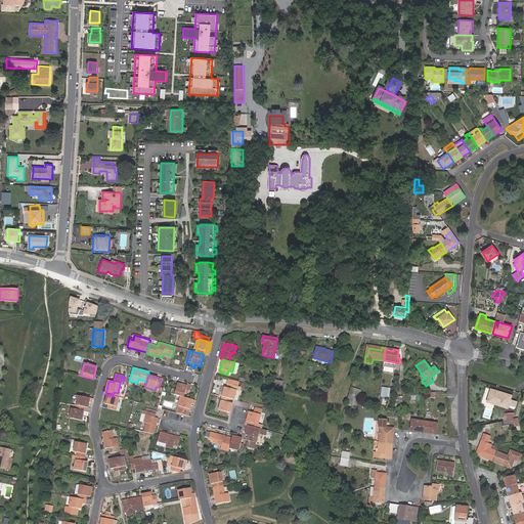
[(234,400),(236,391),(239,392),(241,388),(236,387),(238,382),(228,379),(227,385),(225,388),(224,388),(223,392),(220,391),(219,395),(222,396),(230,399),(233,399),(234,400)]
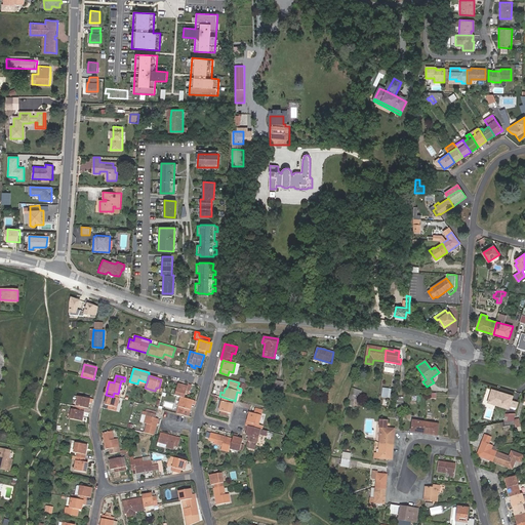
[(391,380),(385,379),(382,396),(389,397),(391,380)]
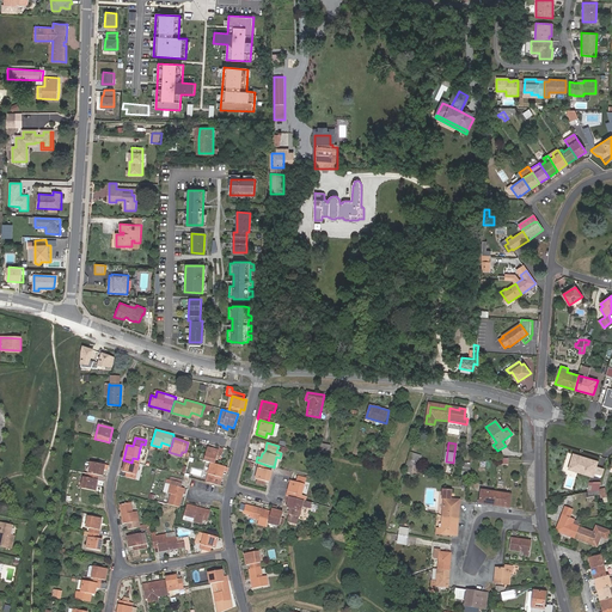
[(330,446),(320,444),(318,451),(329,453),(330,446)]
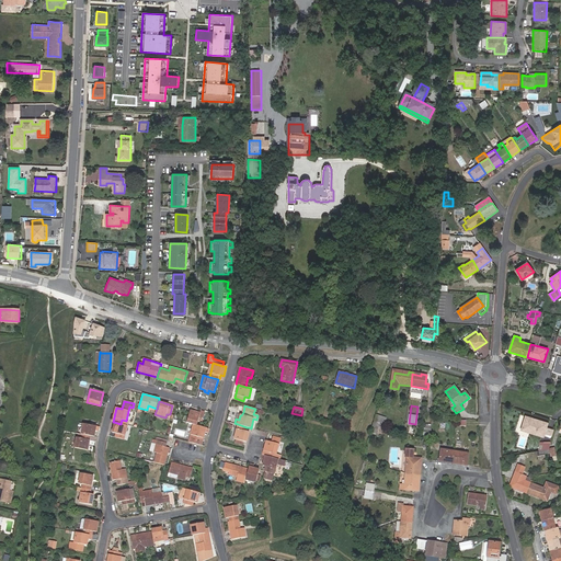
[(193,424),(196,425),(198,420),(202,421),(204,412),(201,411),(201,412),(191,410),(187,423),(193,424)]
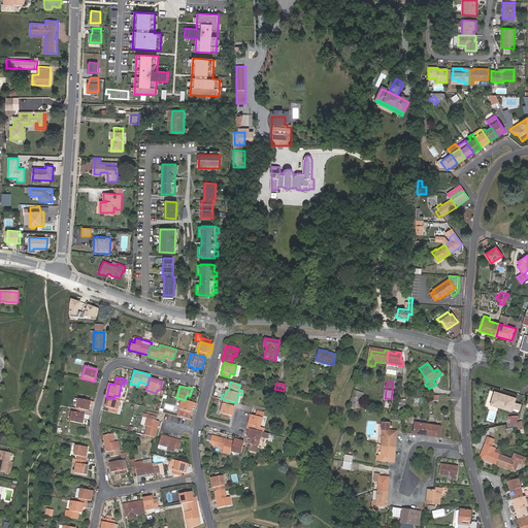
[(360,404),(364,393),(354,390),(351,402),(356,403),(360,404)]
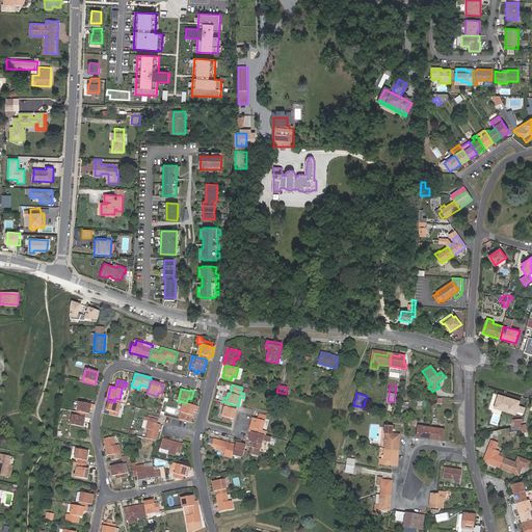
[(519,401),(505,397),(504,399),(498,397),(495,407),(515,414),(519,401)]
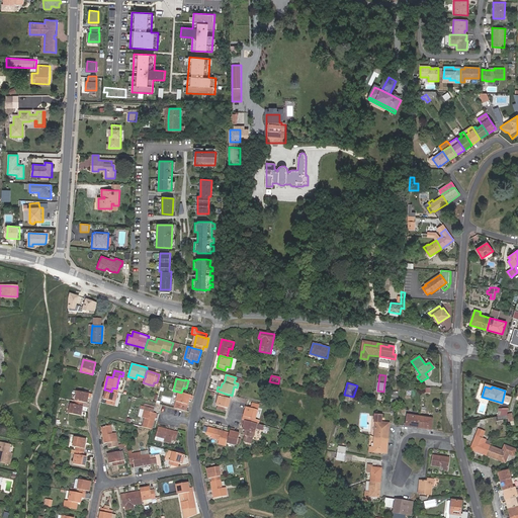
[(111,392),(105,390),(103,399),(106,400),(105,403),(114,406),(117,393),(111,392)]
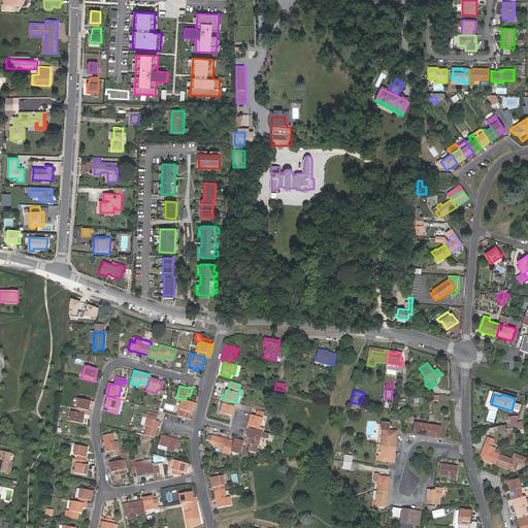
[(93,405),(94,402),(78,398),(75,408),(85,410),(89,411),(91,404),(93,405)]
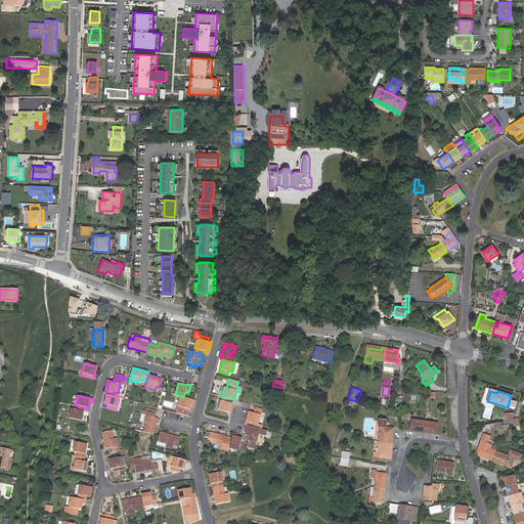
[(180,396),(176,412),(188,416),(191,403),(194,404),(195,400),(183,397),(180,396)]
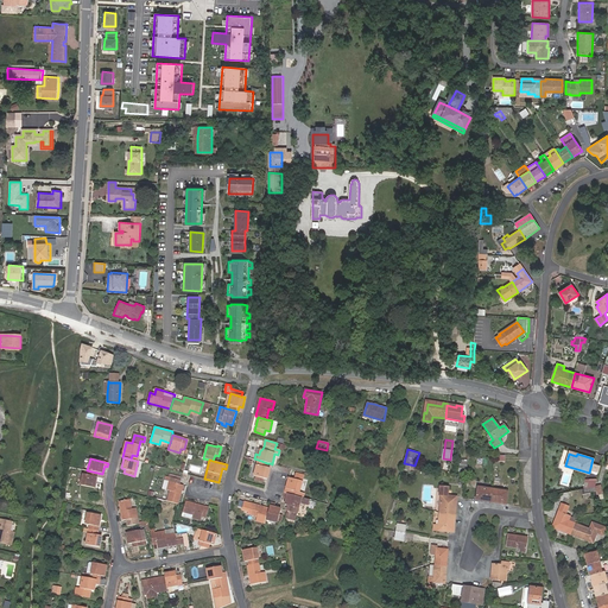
[(263,477),(266,479),(270,468),(266,468),(267,463),(258,460),(253,475),(254,475),(263,477)]
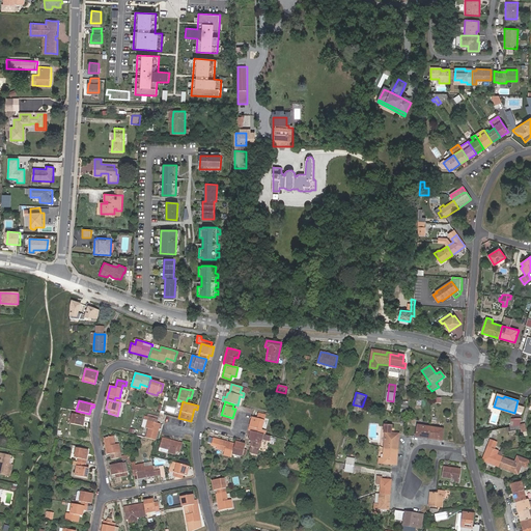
[(85,413),(76,411),(76,415),(73,414),(71,423),(83,425),(85,413)]
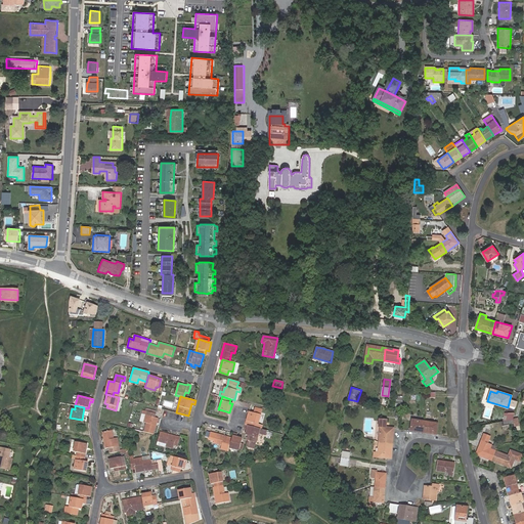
[(249,411),(245,425),(248,426),(256,428),(257,424),(258,424),(262,409),(256,407),(254,413),(249,411)]
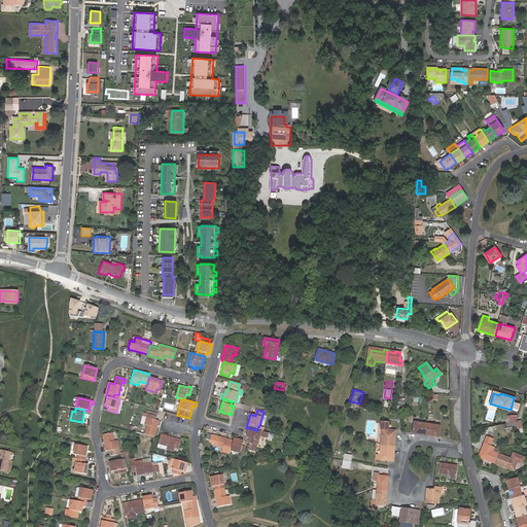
[(155,416),(147,414),(144,424),(147,425),(144,434),(154,436),(159,421),(155,420),(156,416),(155,416)]
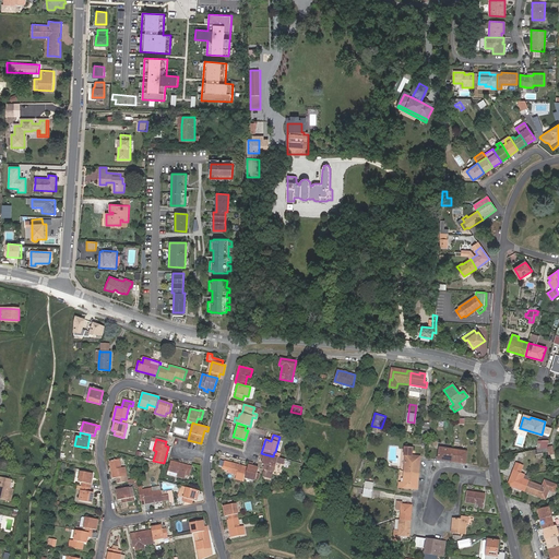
[(405,455),(404,471),(418,473),(420,456),(411,455),(412,448),(408,447),(403,447),(403,455),(405,455)]
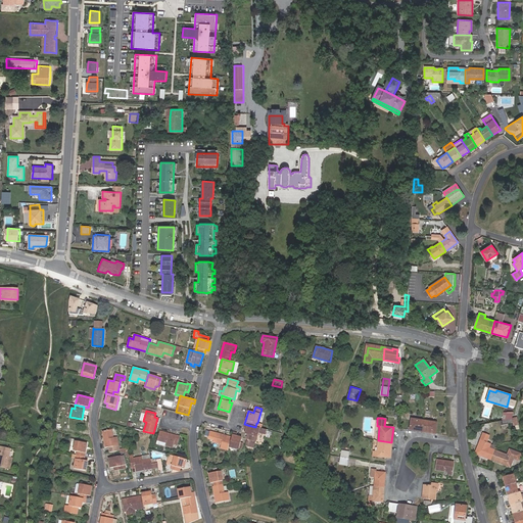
[(423,432),(424,421),(411,419),(409,430),(423,432)]
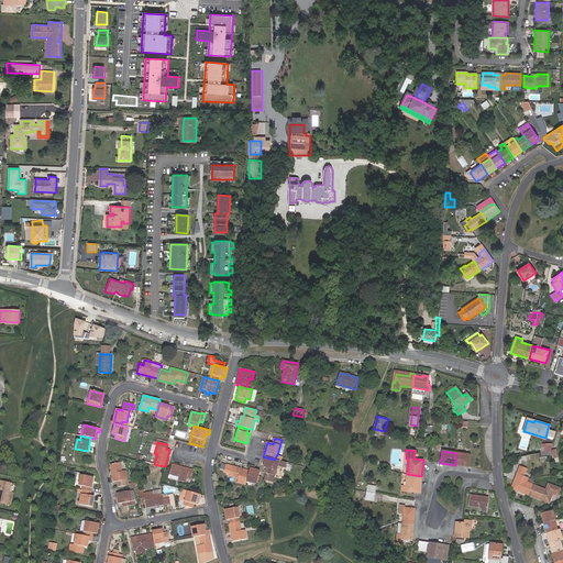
[(455,465),(468,467),(471,455),(456,453),(455,465)]
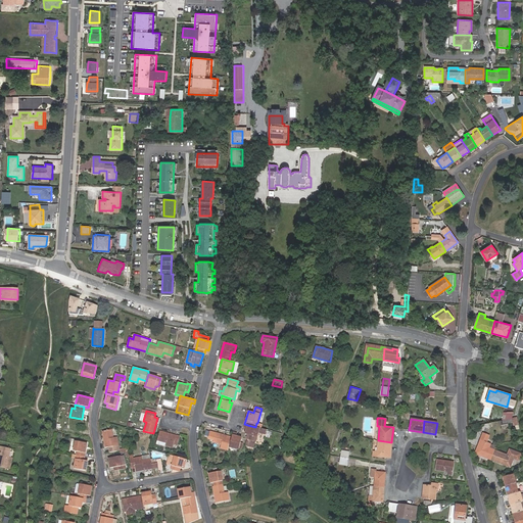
[(246,429),(245,431),(244,434),(249,435),(247,439),(249,440),(255,442),(256,442),(258,433),(267,435),(268,430),(259,428),(255,427),(247,425),(244,424),(243,428),(246,429)]
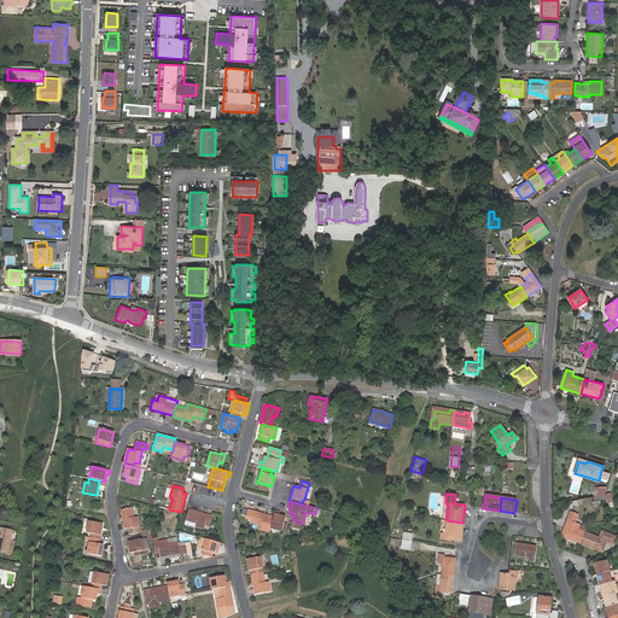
[(136,526),(140,525),(139,517),(134,518),(133,508),(121,509),(124,529),(128,528),(129,535),(139,534),(136,526)]
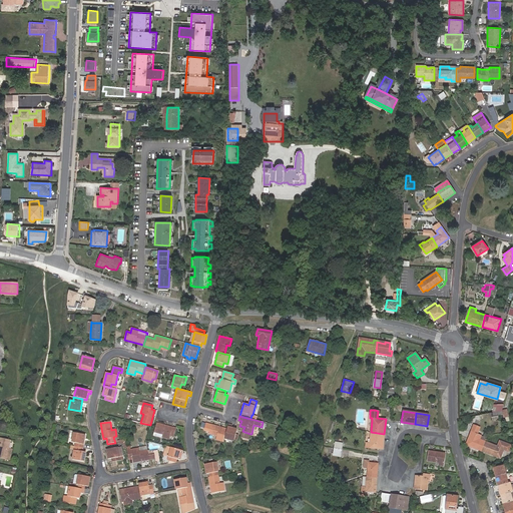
[(176,428),(157,423),(155,427),(154,432),(163,435),(162,437),(169,439),(169,436),(173,437),(176,428)]
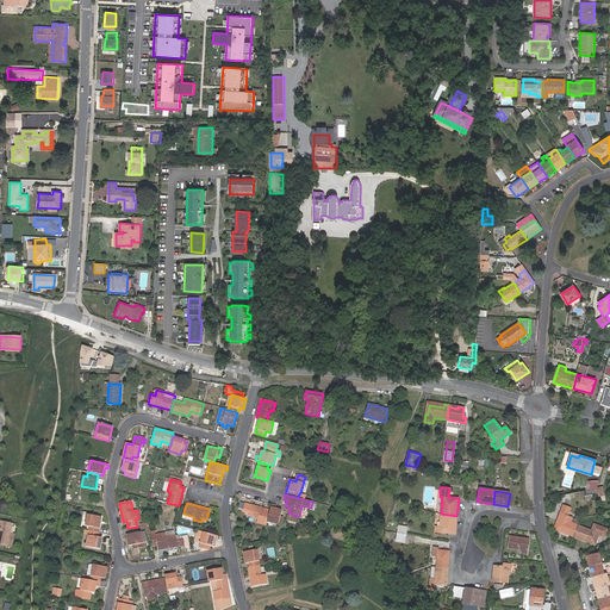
[(266,526),(267,522),(271,510),(246,503),(243,512),(249,514),(248,516),(257,518),(256,523),(266,526)]
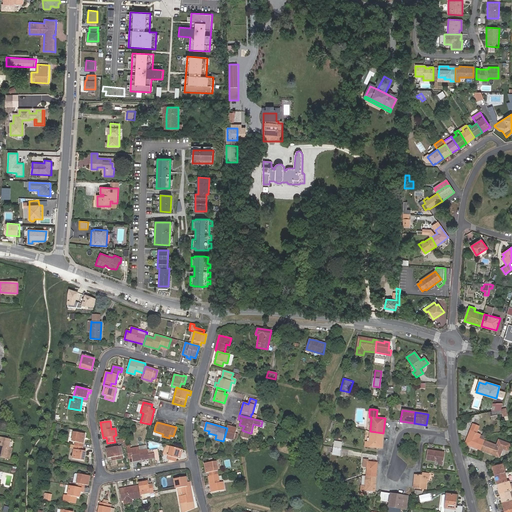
[(227,428),(224,438),(233,440),(233,439),(235,433),(236,428),(228,425),(227,428)]
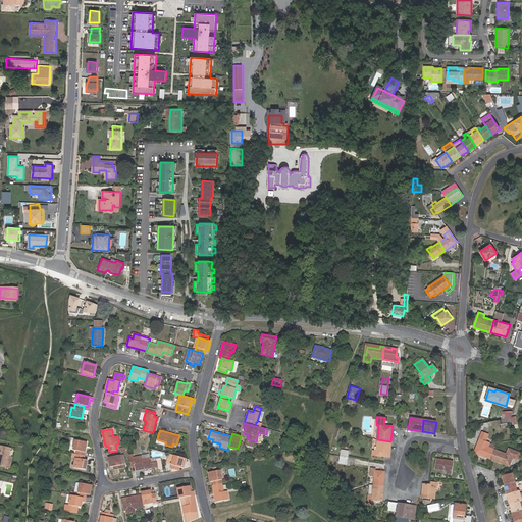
[(489,459),(493,450),(487,448),(489,444),(485,442),(487,435),(481,433),(475,451),(482,454),(481,456),(489,459)]
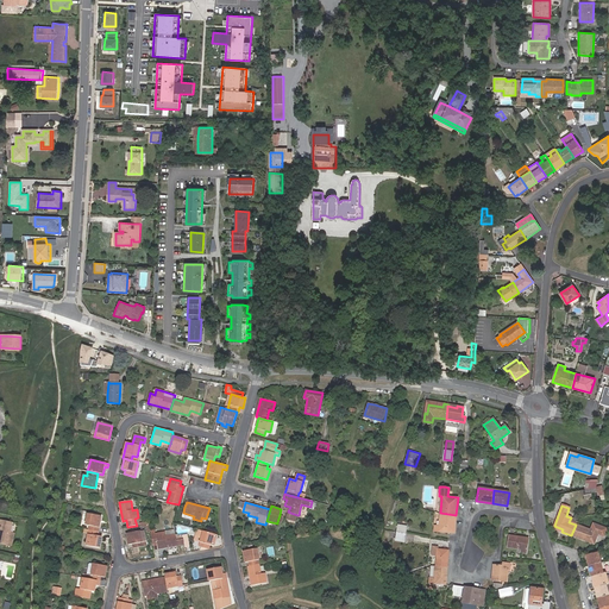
[(456,515),(440,513),(439,526),(434,526),(434,532),(450,533),(454,533),(456,515)]
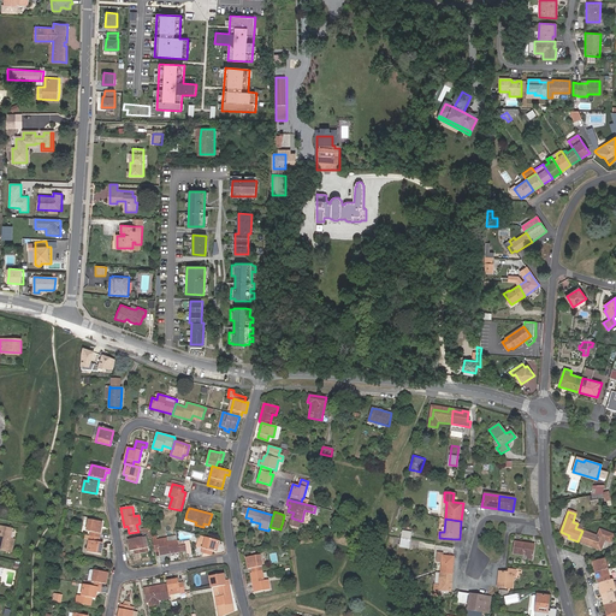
[(89,535),(100,538),(102,522),(88,520),(87,531),(90,531),(89,535)]
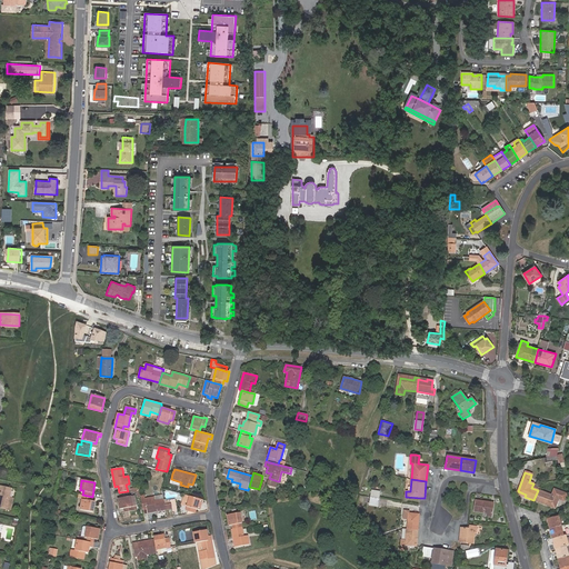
[(1,487),(0,491),(0,507),(8,509),(12,488),(1,486),(1,487)]
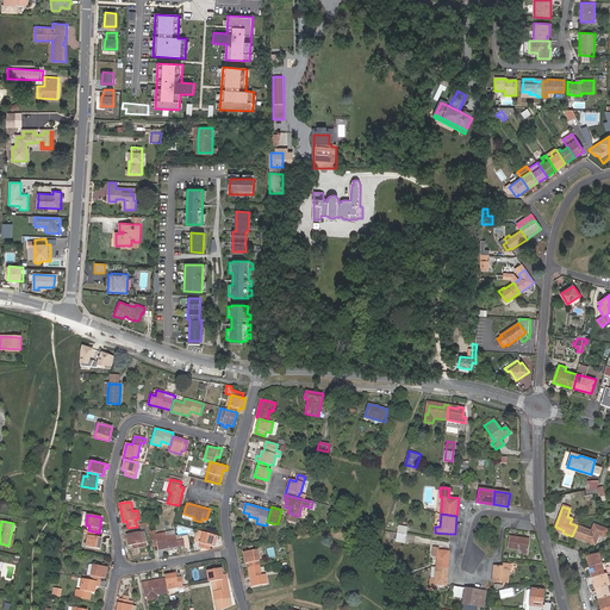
[(605,536),(608,529),(595,524),(591,531),(598,534),(605,536)]
